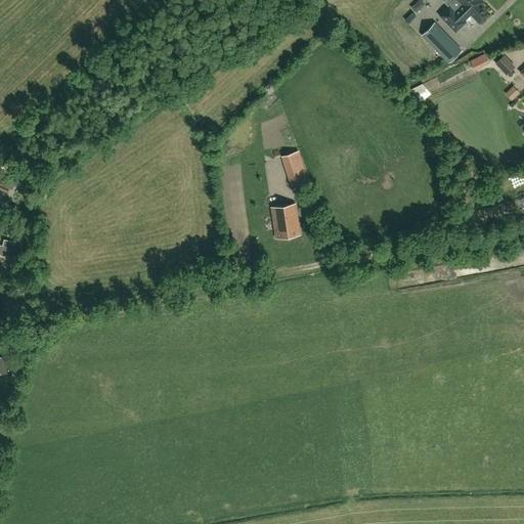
[(481,0),(450,0),(446,5),(448,7),(440,15),(455,32),(465,23),(464,20),(470,14),(479,23),(488,14),(479,5),(483,2),(481,0)]
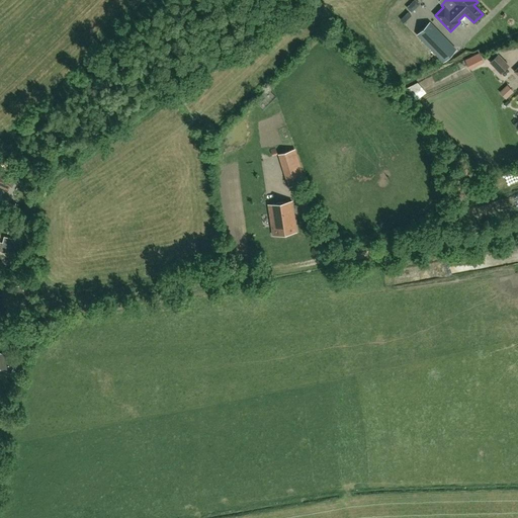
[(418,1),(411,8),(416,13),(422,5),(418,1)]
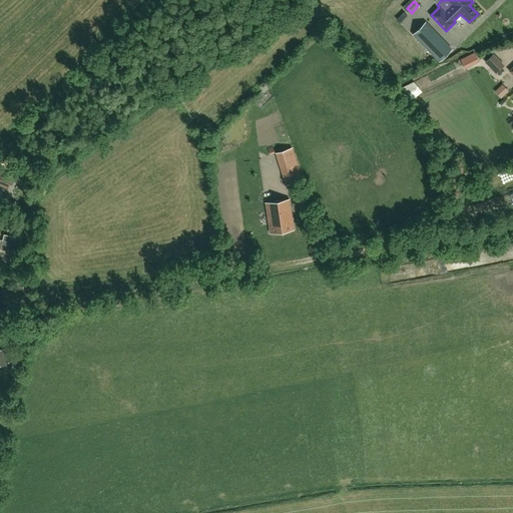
[(439,61),(451,50),(425,23),(414,34),(439,61)]
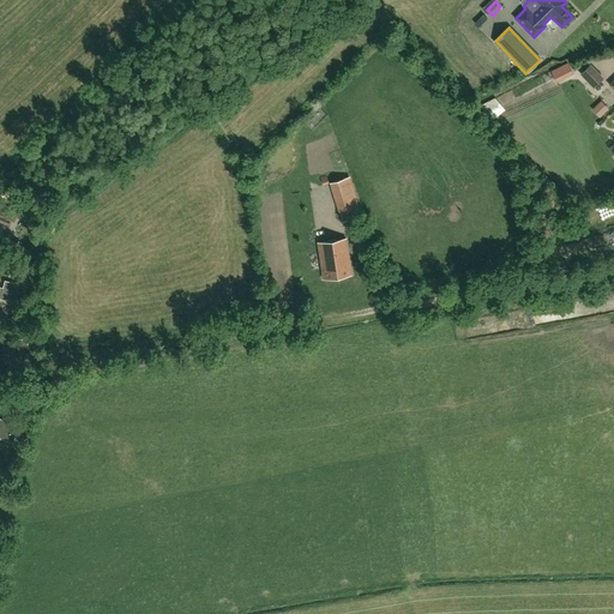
[(482,55),(498,71),(505,64),(489,48),(482,55)]
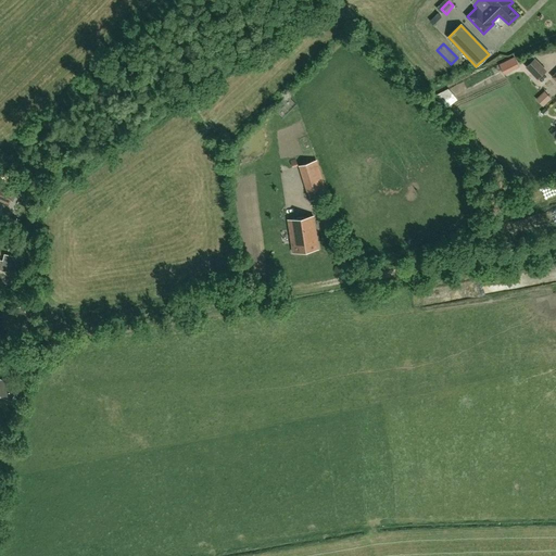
[(507,75),(521,65),(515,55),(501,64),(507,75)]
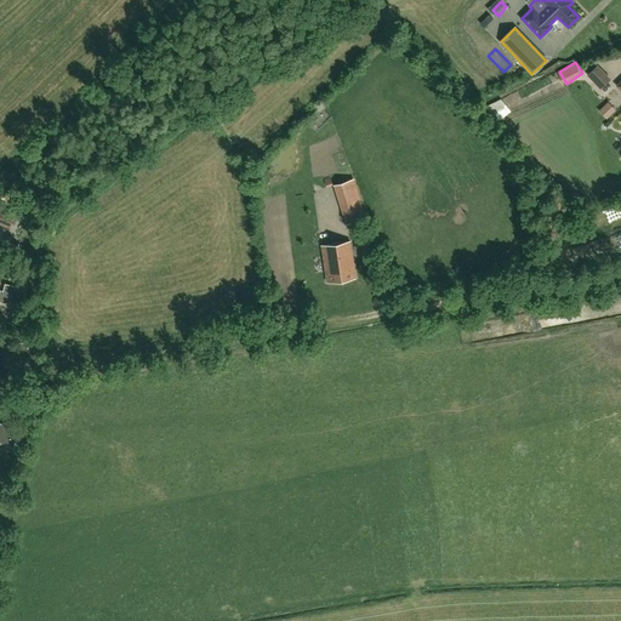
[(584,72),(579,77),(593,92),(598,86),(599,89),(609,79),(597,66),(587,75),(584,72)]
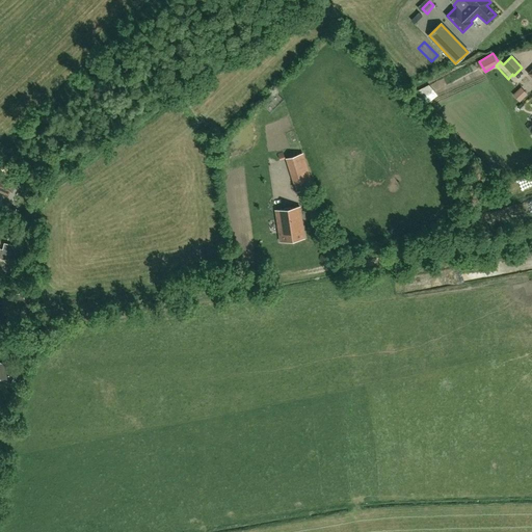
[(420,90),(431,110),(444,103),(431,83),(420,90)]
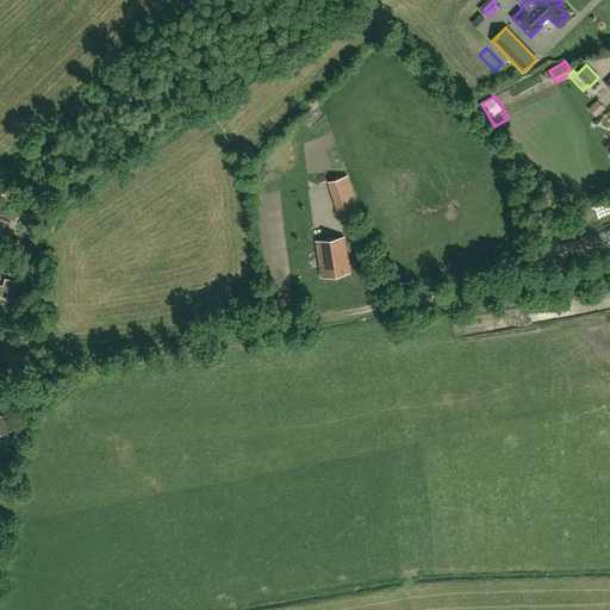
[(587,110),(596,117),(604,109),(597,100),(587,110)]
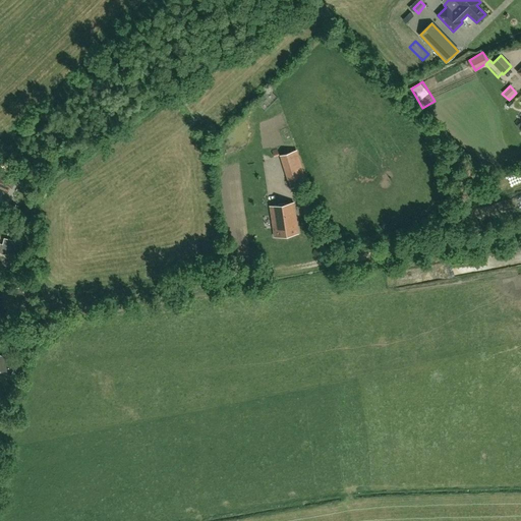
[(292,187),(305,183),(295,152),(282,156),(292,187)]
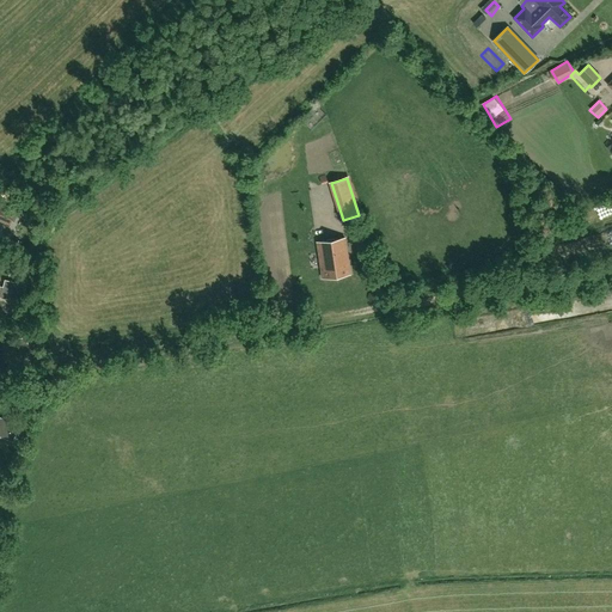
[(8,216),(11,209),(1,204),(4,199),(0,197),(0,222),(7,226),(11,218),(8,216)]
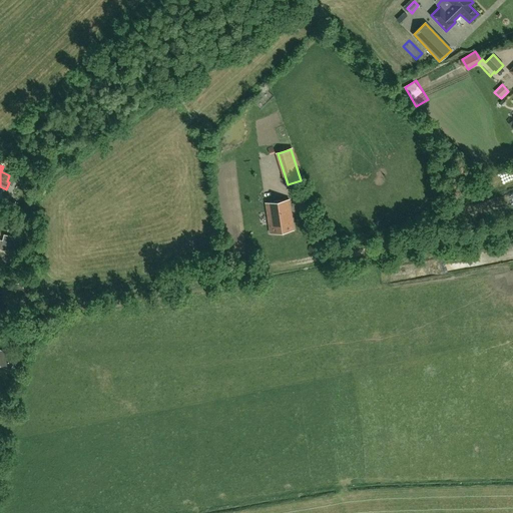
[(270,232),(293,229),(289,199),(265,203),(270,232)]
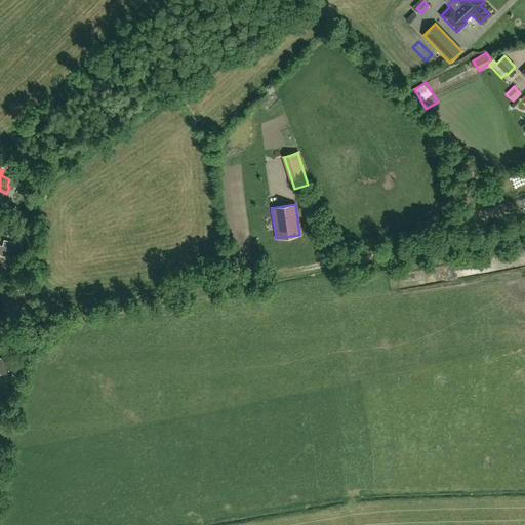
[(19,252),(22,245),(4,241),(2,247),(0,246),(0,254),(15,258),(16,251),(19,252)]
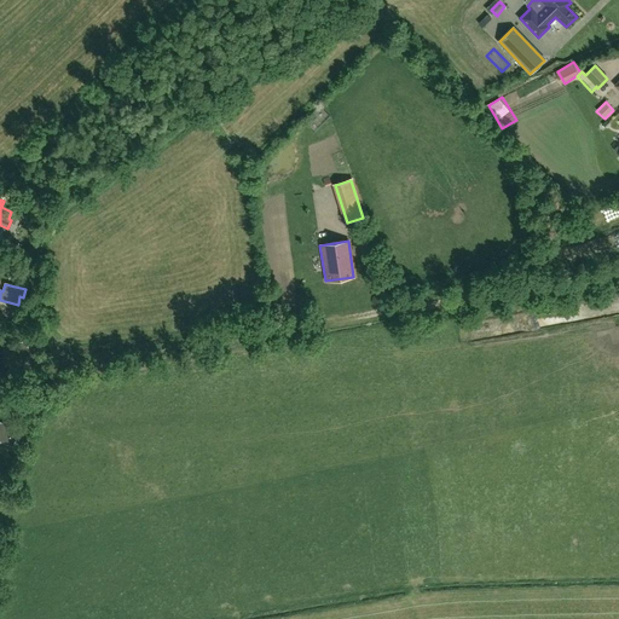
[(579,307),(580,313),(572,316),(573,322),(601,316),(597,302),(579,307)]
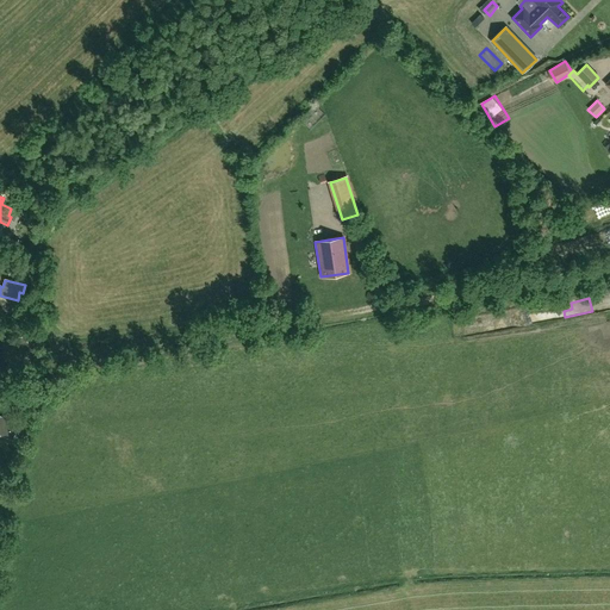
[(14,433),(20,418),(14,416),(12,422),(0,416),(0,434),(8,439),(12,431),(14,433)]
